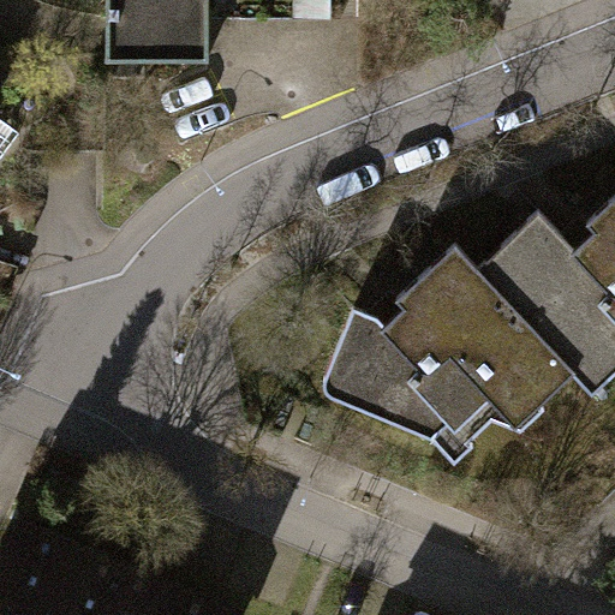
[(209,0),(109,0),(111,37),(111,57),(210,57),(210,36),(210,18),(209,0)]
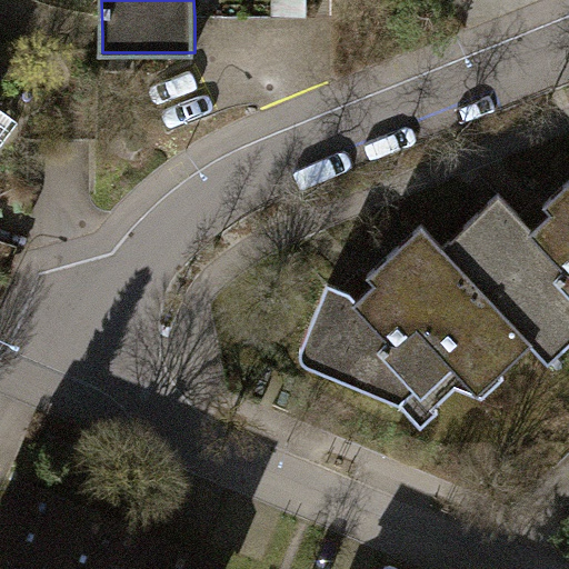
[(315,0),(193,0),(195,17),(316,16),(315,0)]
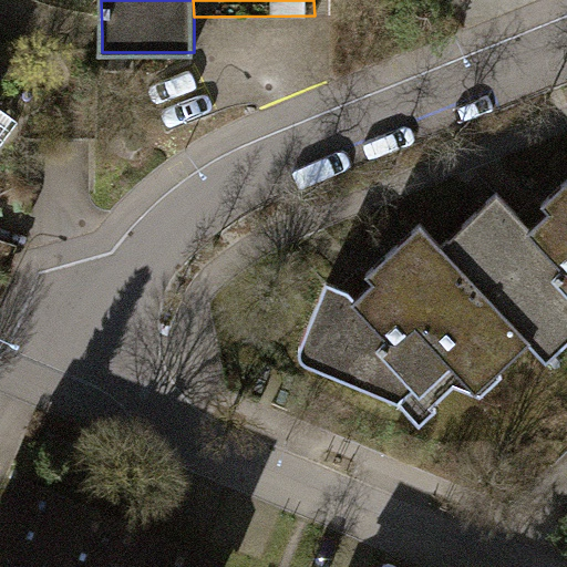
[(566,175),(539,202),(546,209),(540,216),(528,227),(494,191),(436,244),(528,341),(545,359),(566,338),(566,175)]
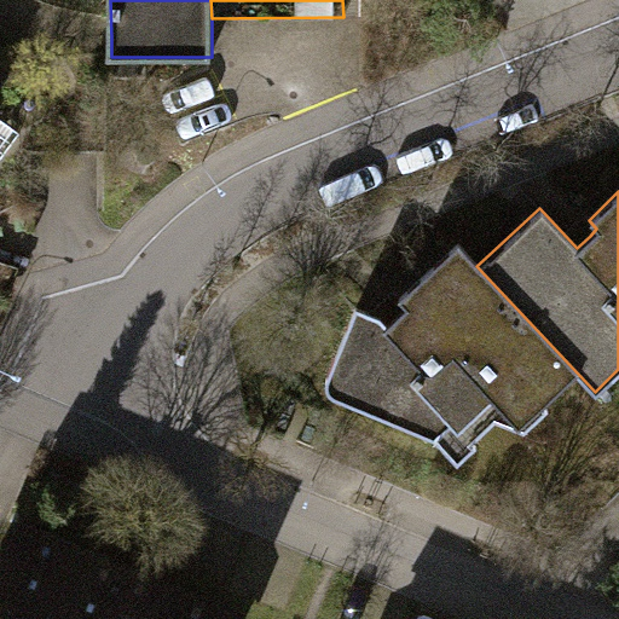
[(541,404),(577,372),(476,266),(456,242),(394,299),(401,307),(391,314),(381,320),(375,311),(353,302),(323,382),(330,397),(434,434),(451,422),(468,435),(526,388),(541,404)]
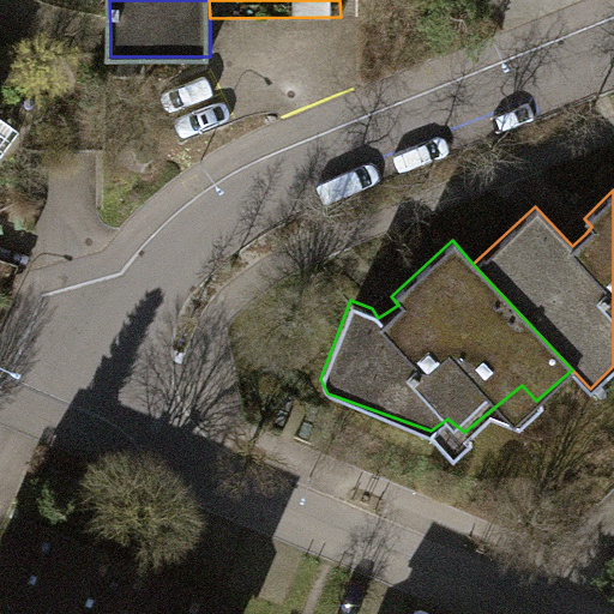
[(226,613),(229,608),(19,522),(0,569),(0,613),(226,613)]
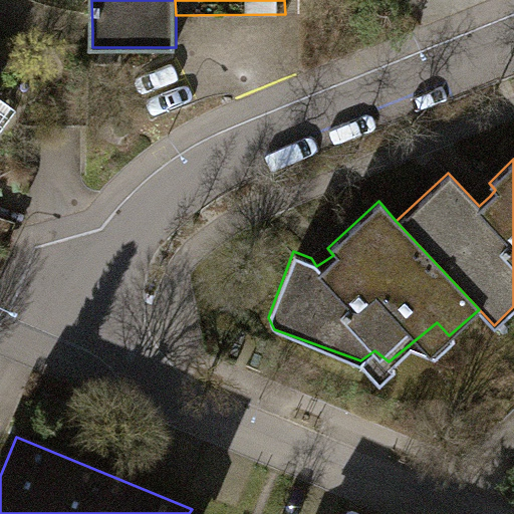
All buildings are outlined.
